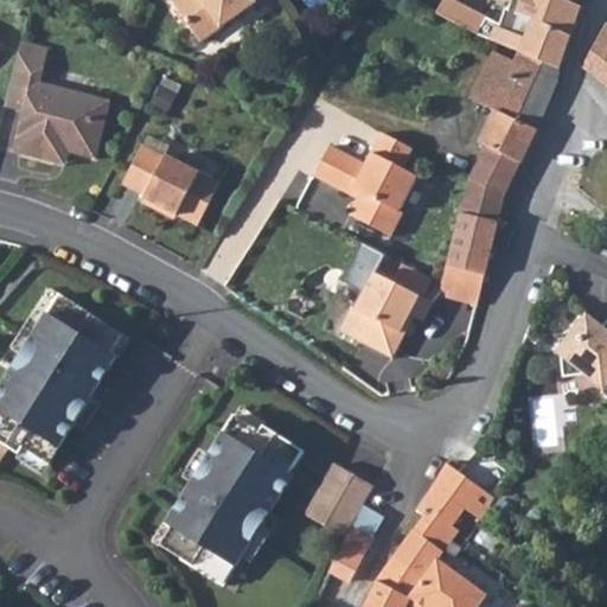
[(177,0),(177,1),(203,38),(254,1),(259,7),(268,0),(177,0)]
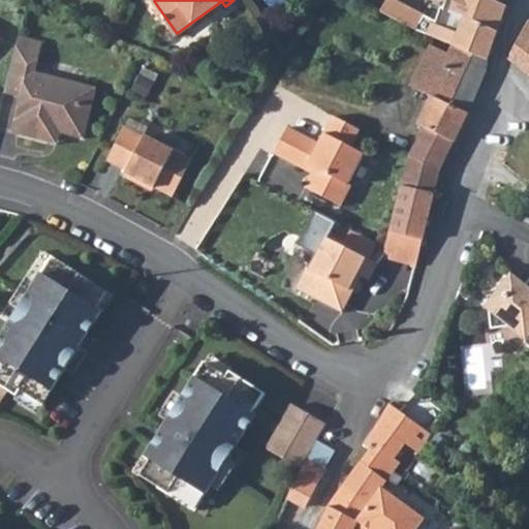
[(387,0),(383,8),(382,11),(416,29),(425,13),(398,0),(387,0)]
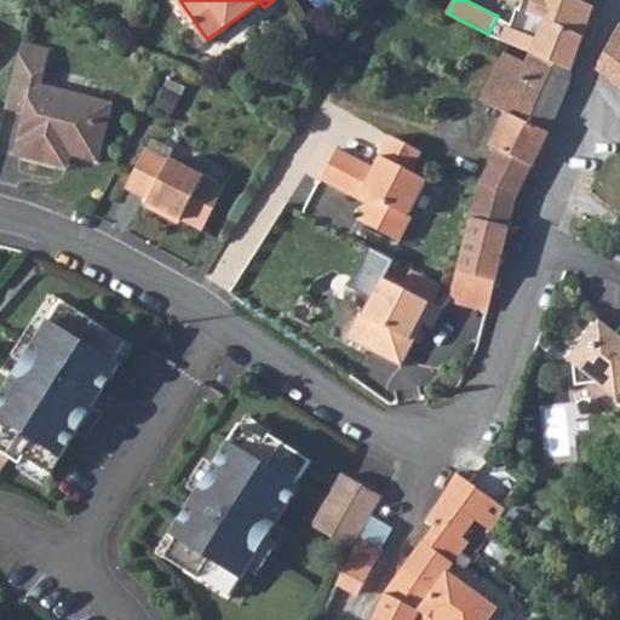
[(573,63),(593,5),(581,0),(521,0),(518,9),(516,7),(509,27),(505,26),(500,39),(529,52),(572,70),(573,63)]
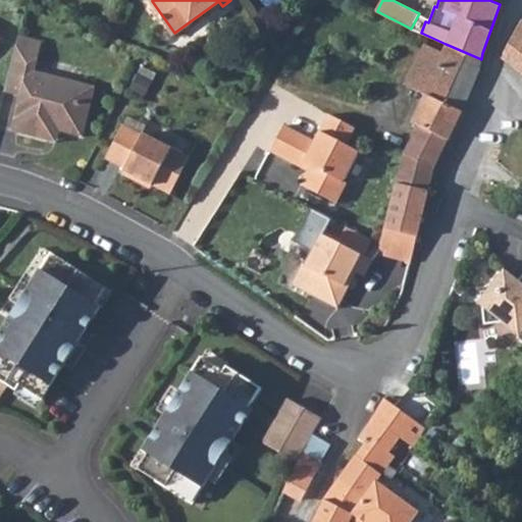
[(521,22),(502,61),(521,76),(521,22)]
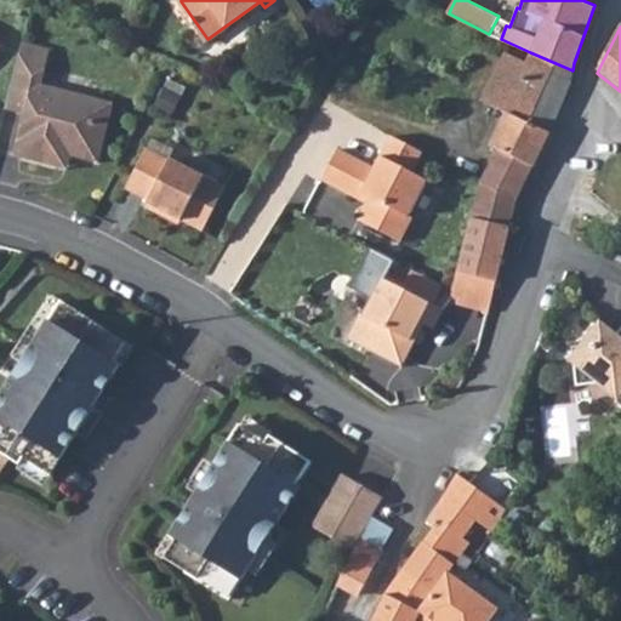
[(21,43),(5,108),(23,112),(12,155),(55,166),(60,154),(69,157),(96,163),(113,102),(41,83),(46,60),(33,56),(35,45),(21,43)]
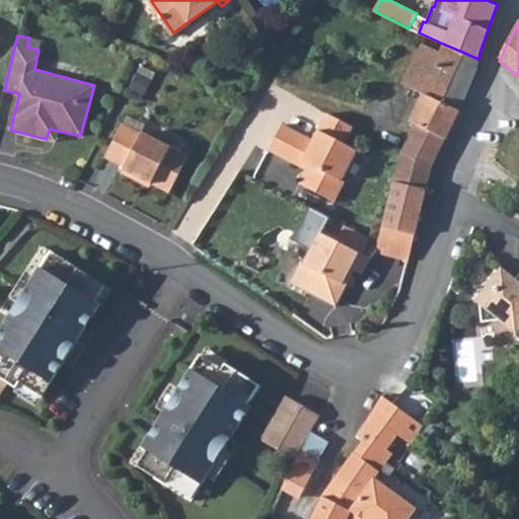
[(29,38),(27,47),(39,50),(41,41),(29,38)]
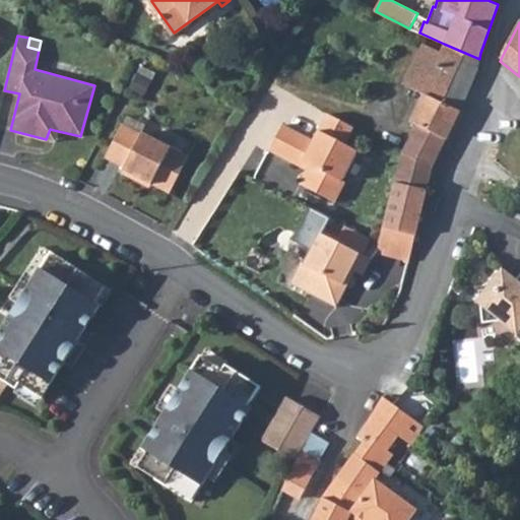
[(478,69),(479,59),(444,44),(440,54),(425,45),(406,78),(419,86),(429,91),(413,121),(418,124),(404,153),(405,154),(432,168),(455,122),(478,69)]
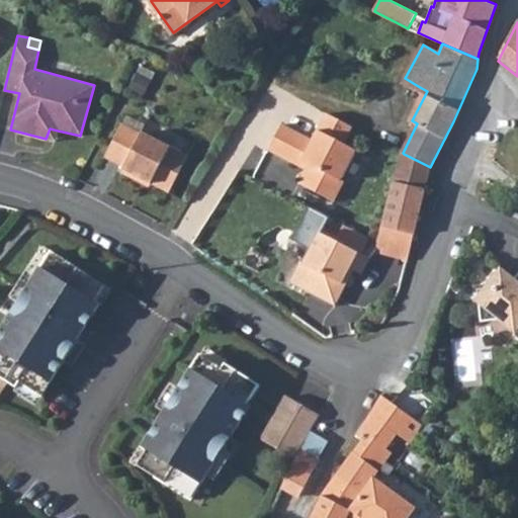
[(353,127),(328,113),(313,140),(282,123),(269,150),(295,164),(304,162),(309,164),(298,183),(334,201),(344,182),(341,180),(356,151),(344,144),(353,127)]
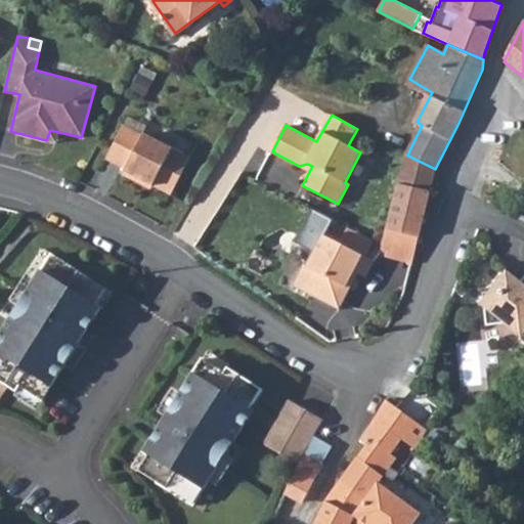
[(119,174),(134,183),(137,180),(149,187),(168,197),(189,159),(142,132),(141,134),(124,124),(105,158),(122,168),(119,174)]
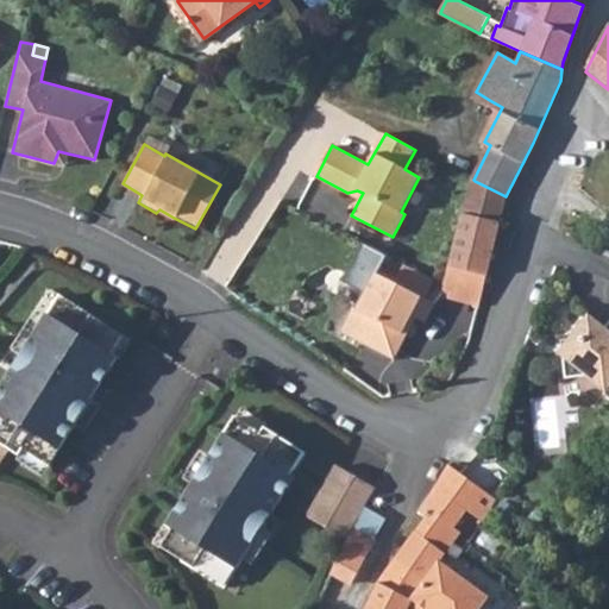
[(58,151),(54,163),(63,165),(68,154),(58,151)]
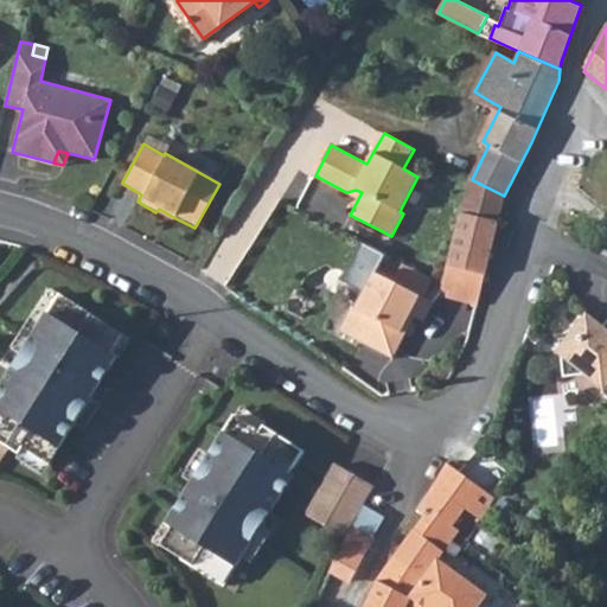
[(484,274),(504,196),(473,180),(472,179),(443,282),(478,300),(480,288),(484,274)]
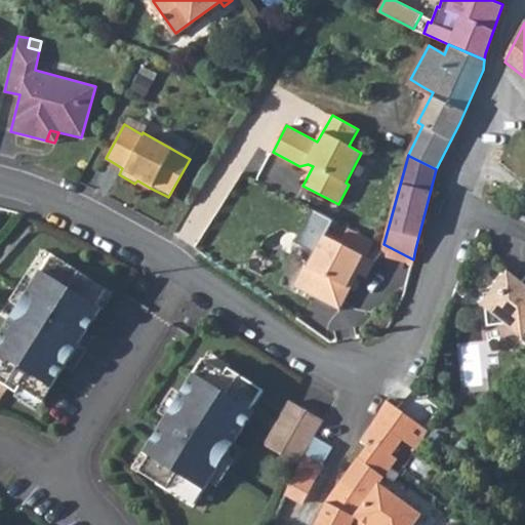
[(306,265),(294,286),(340,310),(352,288),(348,286),(355,272),(367,278),(375,261),(324,235),(308,266),(306,265)]
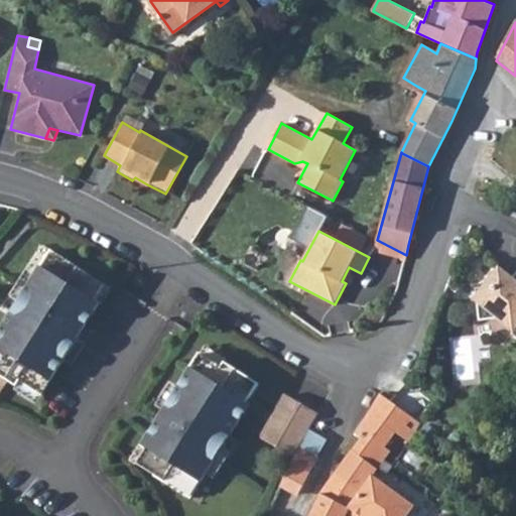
[(406,255),(377,240),(374,251),(405,259),(406,255)]
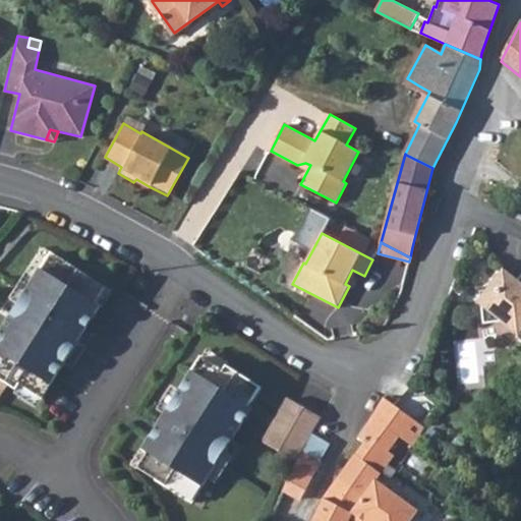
[(107,289),(52,253),(0,333),(0,395),(7,384),(16,390),(20,384),(41,398),(78,341),(70,336),(78,325),(81,327),(89,316),(93,320),(101,307),(97,304),(107,289)]
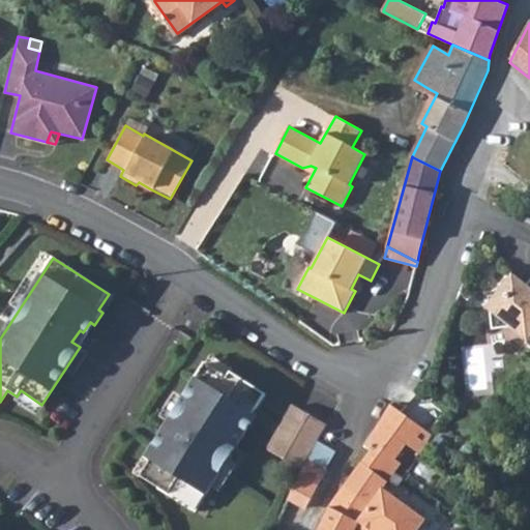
[(529,277),(526,283),(510,271),(494,290),(483,293),(486,300),(492,305),(495,329),(514,327),(529,337),(529,277)]
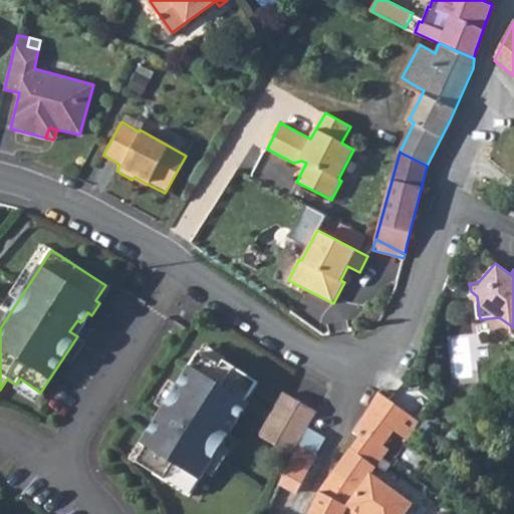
[(220,367),(199,353),(163,410),(171,416),(163,427),(159,425),(153,435),(149,432),(141,444),(145,447),(135,462),(188,497),(248,405),(245,404),(258,384),(224,362),(220,367)]
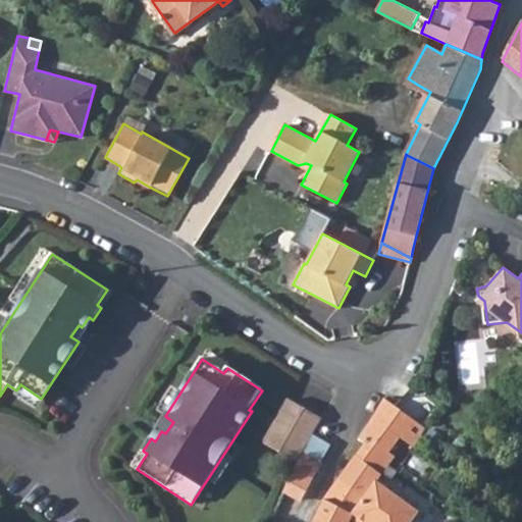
[(357,453),(355,456),(381,476),(387,466),(394,459),(387,454),(399,438),(414,449),(426,430),(397,408),(394,405),(384,398),(372,418),(362,432),(358,436),(365,442),(362,446),(357,453)]
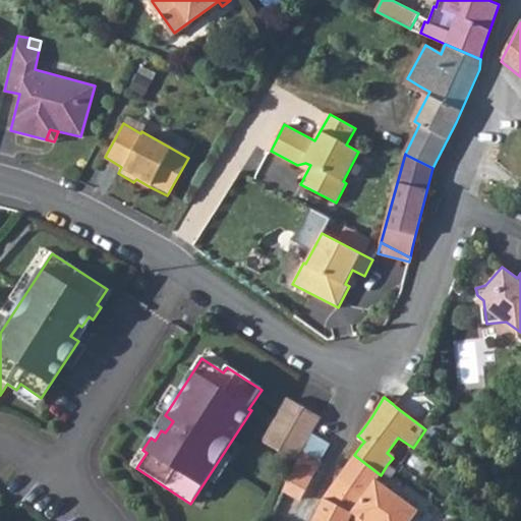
[(288,401),(263,445),(296,464),(302,453),(303,454),(315,432),(324,421),(288,401)]
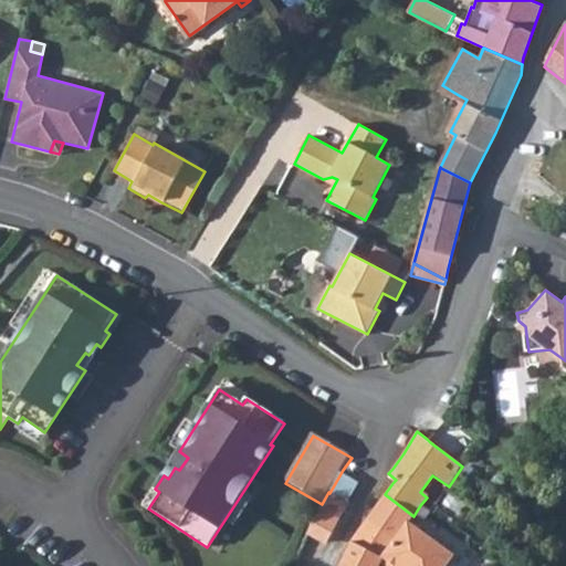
[(308,533),(307,535),(326,545),(331,537),(349,504),(329,493),(328,492),(322,504),(307,530),(308,533)]
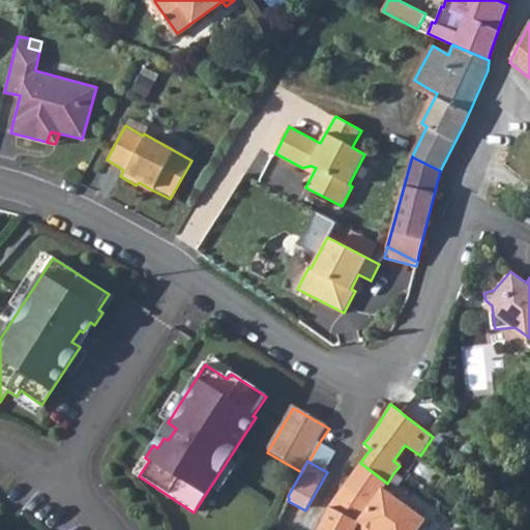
[(322,525),(320,529),(355,529),(359,522),(369,529),(419,529),(428,521),(384,489),(387,483),(360,463),(355,471),(345,488),(330,509),(327,513),(322,525)]
